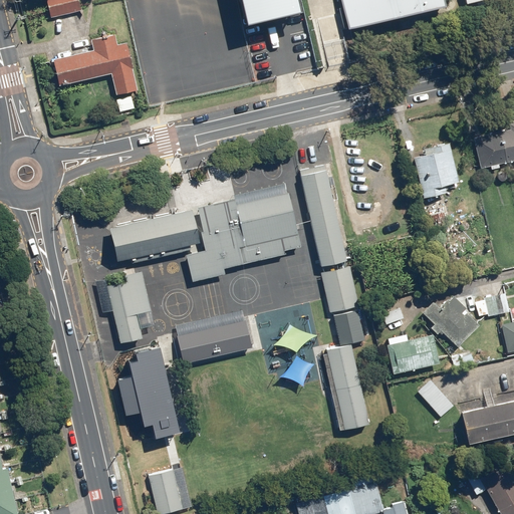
[(78,0),(44,0),(48,17),(81,9),(78,0)]
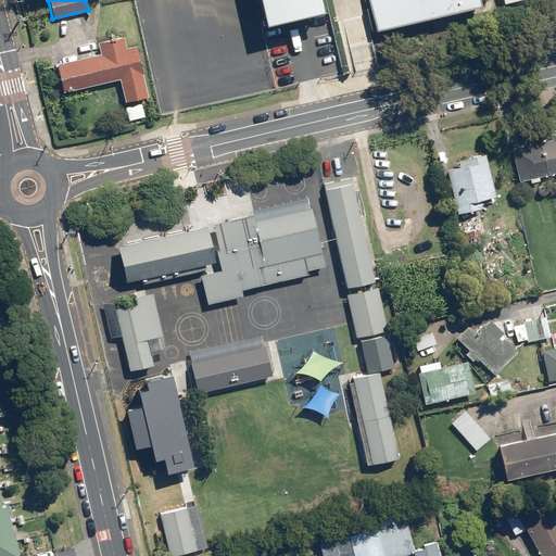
[(264,0),(270,25),(326,12),(323,0),(264,0)]
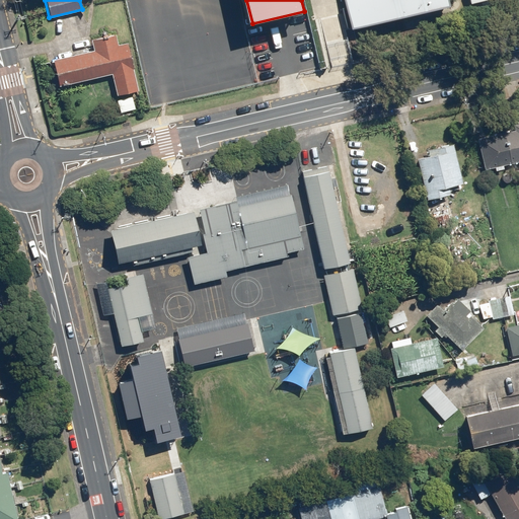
[(346,0),(356,28),(450,6),(448,0),(346,0)]
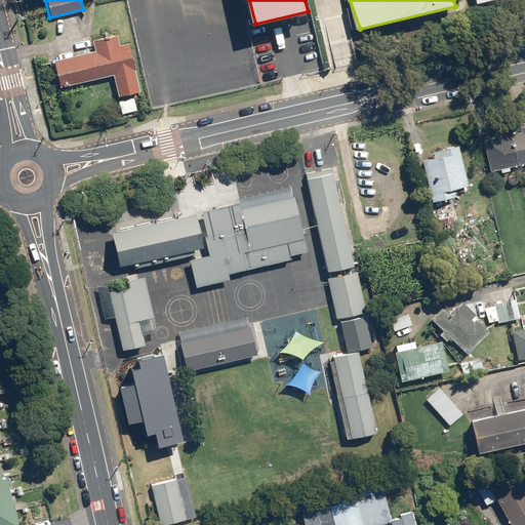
[(116,96),(139,91),(126,31),(91,38),(93,50),(52,59),(58,88),(111,77),(116,96)]
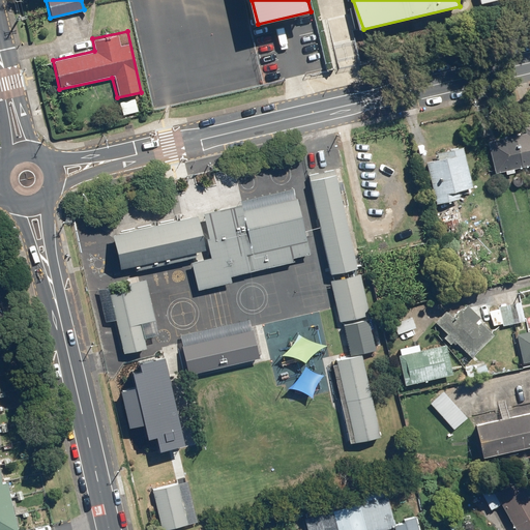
[(529,124),(487,133),(493,171),(529,164),(529,124)]
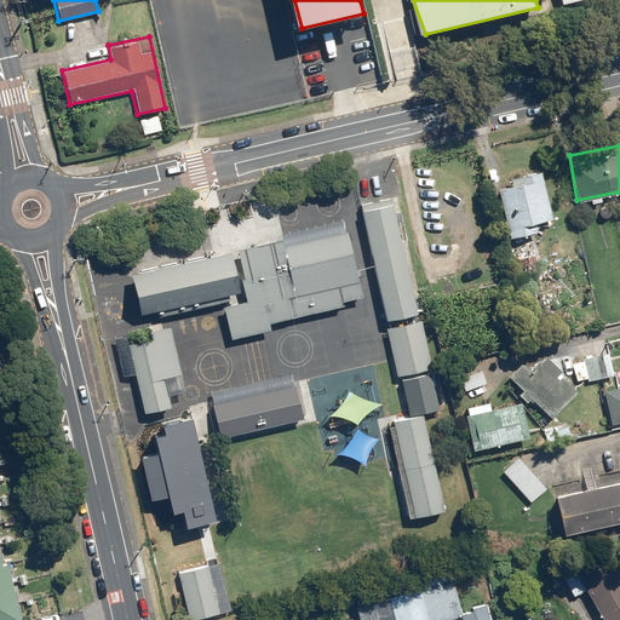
[(512,184),(498,188),(510,236),(539,229),(537,222),(554,217),(543,171),(511,178),(512,184)]
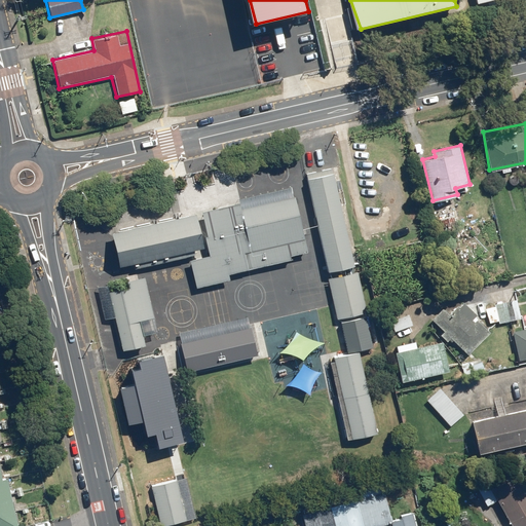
[(333,168),(305,175),(327,272),(355,266),(333,168)]
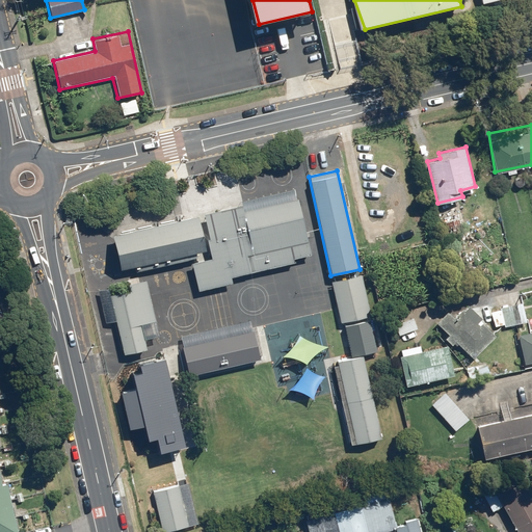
[(233,282),(232,276),(292,262),(312,257),(297,197),(242,210),(240,204),(204,213),(210,238),(206,238),(211,258),(191,262),(198,290),(233,282)]
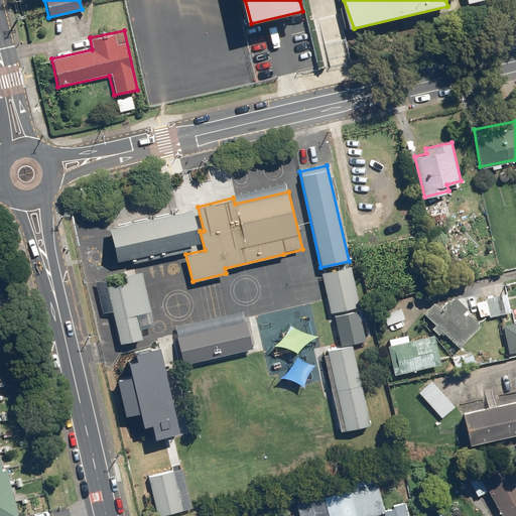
[(109,229),(117,261),(200,242),(191,210),(109,229)]
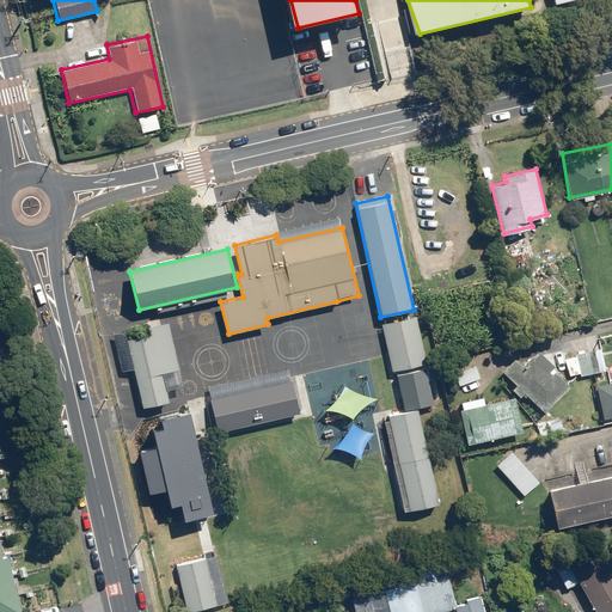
[(415,314),(380,323),(391,369),(426,361),(415,314)]
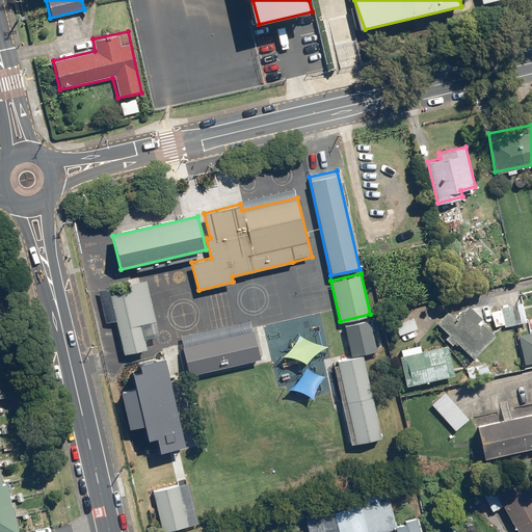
[(134,288),(109,293),(123,353),(148,347),(134,288)]
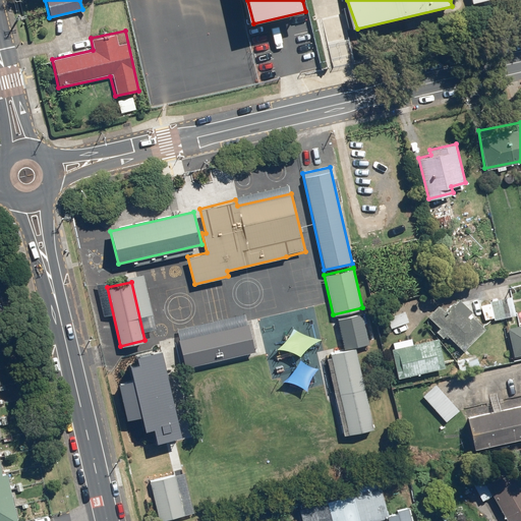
[(490,302),(481,303),(484,320),(494,317),(495,321),(516,316),(513,295),(489,300),(490,302)]
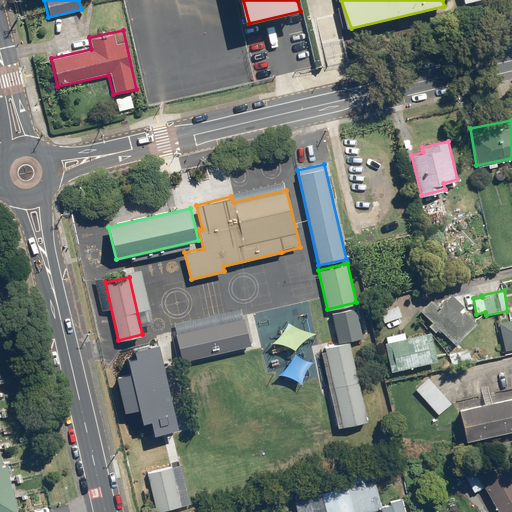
[(433,297),(420,309),(432,322),(428,325),(436,333),(439,329),(454,345),(478,323),(463,307),(464,306),(451,292),(439,304),(433,297)]
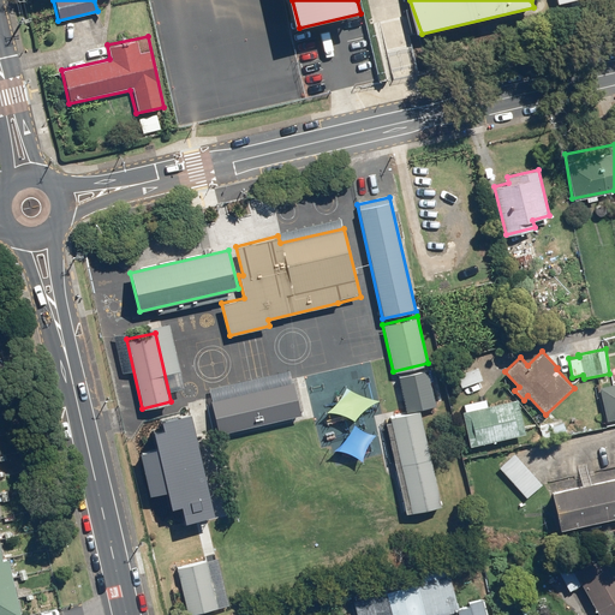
[(465,372),(458,374),(461,387),(483,380),(476,358),(461,362),(465,372)]
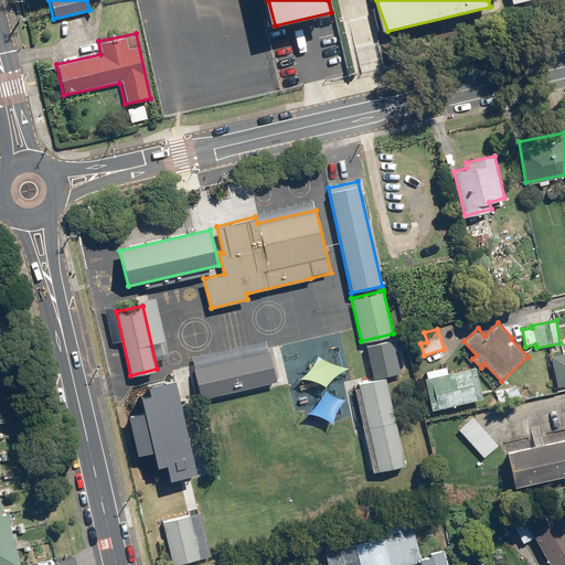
[(390,343),(368,349),(374,379),(396,374),(390,343)]
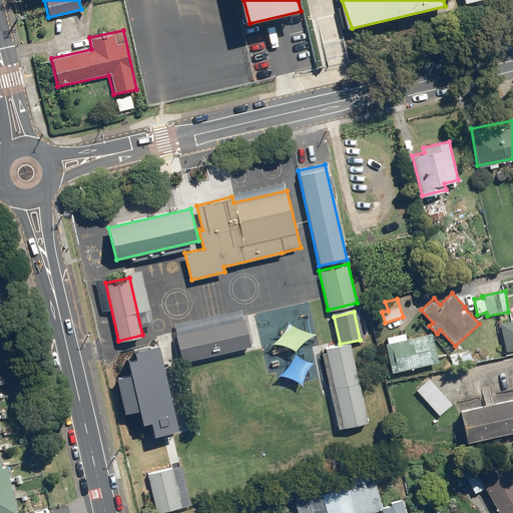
[(249,347),(242,318),(175,333),(182,362),(249,347)]
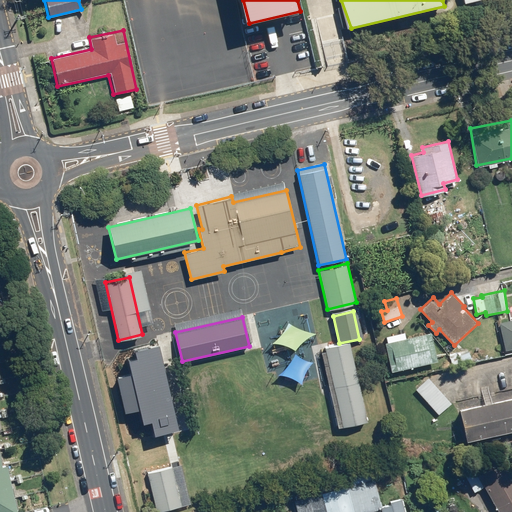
[(511,318),(499,321),(505,349),(511,347),(511,318)]
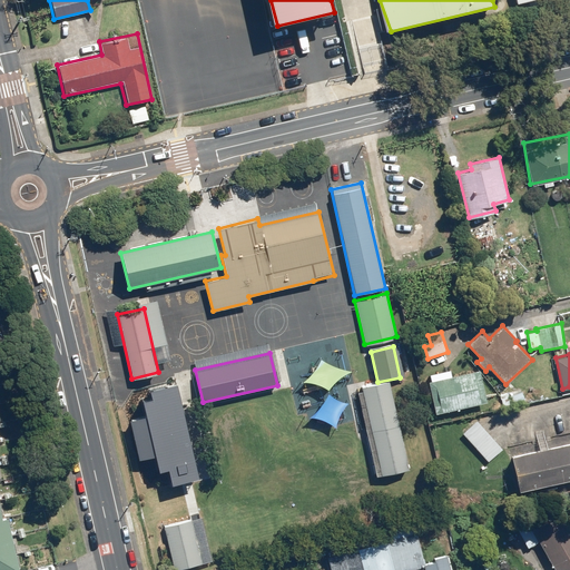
[(432,380),(428,380),(434,412),(487,401),(480,370),(452,375),(450,369),(430,372),(432,380)]
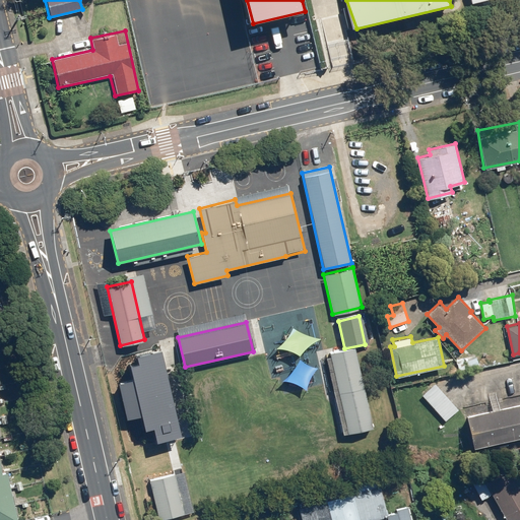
[(118,380),(125,415),(142,412),(145,425),(153,423),(156,436),(179,432),(161,346),(135,351),(136,361),(128,363),(131,378),(118,380)]
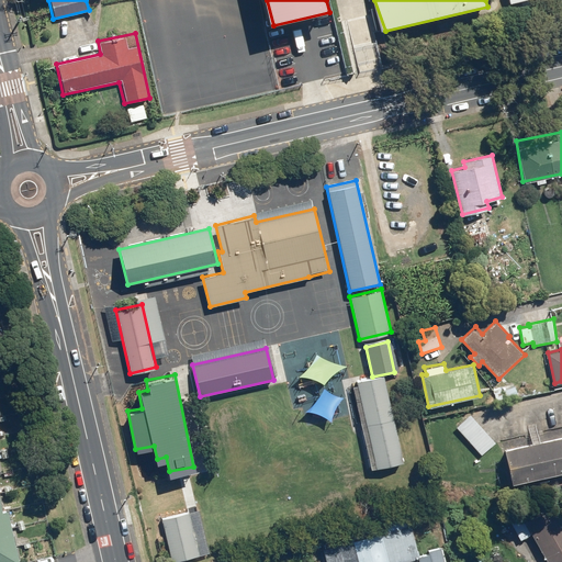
[(382,377),(355,382),(374,468),(402,462),(382,377)]
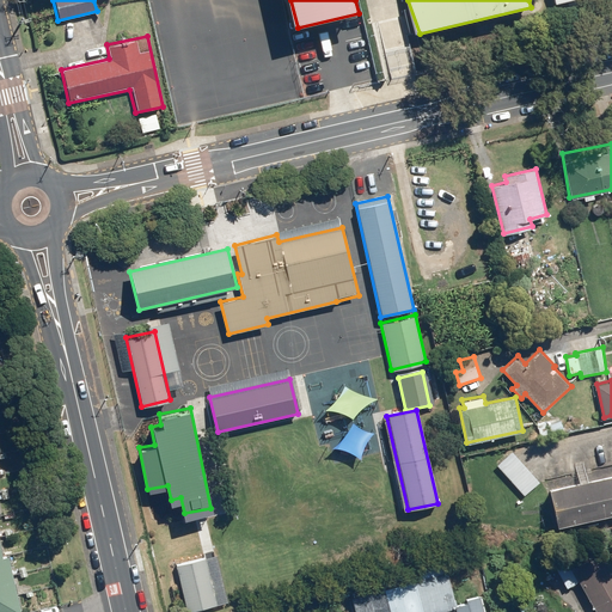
[(558,415),(536,424),(542,438),(563,428),(558,415)]
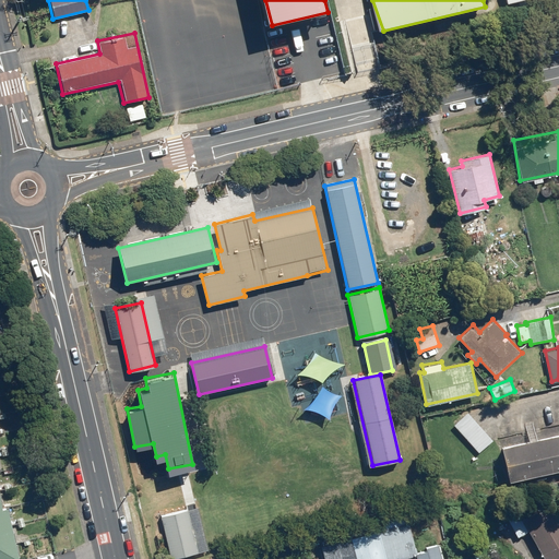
[(467,411),(454,423),(479,452),(494,440),(467,411)]
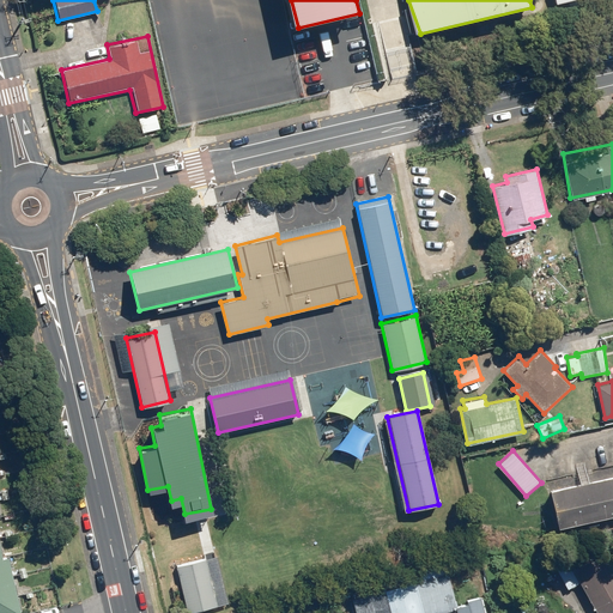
[(612,472),(550,486),(558,526),(612,514),(612,472)]
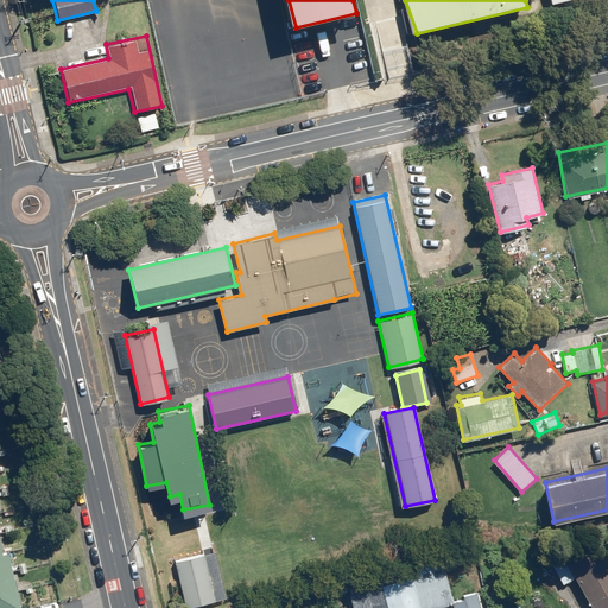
[(0,511),(0,607),(18,607),(21,607),(8,550),(2,551),(0,542),(0,512),(0,513),(0,511)]
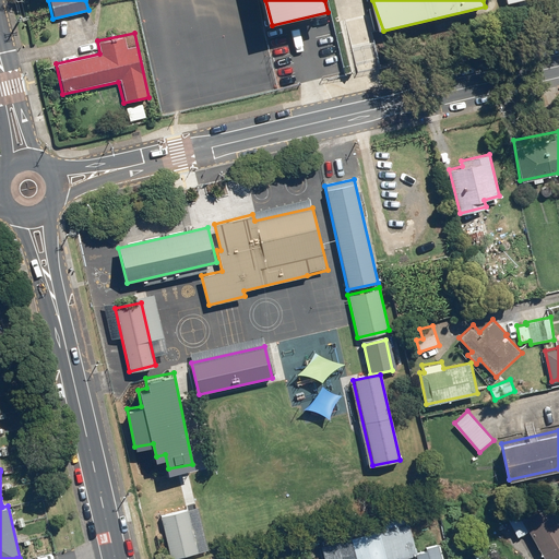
[(516,506),(504,513),(518,536),(527,531),(544,558),(554,558),(558,556),(558,515),(551,502),(524,518),(516,506)]
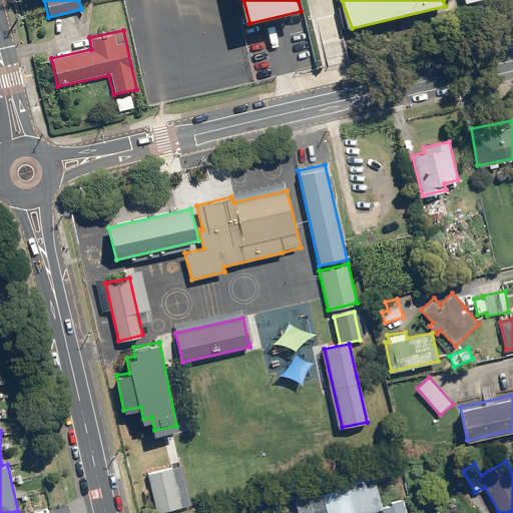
[(172,470),(148,475),(156,511),(180,506),(172,470)]
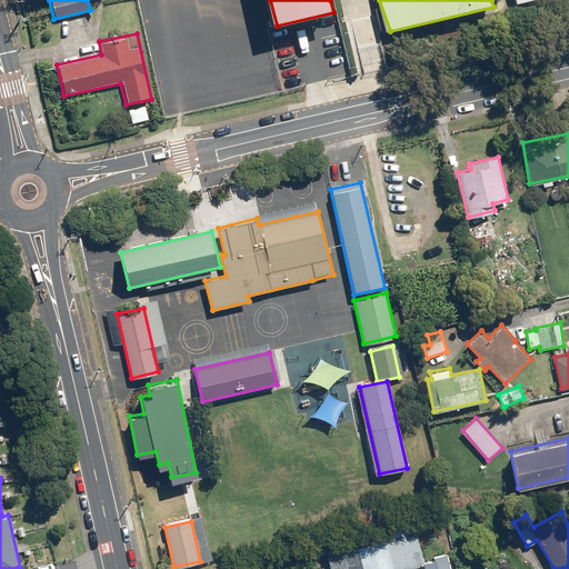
[(330,568),(411,568),(423,566),(422,561),(416,532),(327,555),(330,568)]
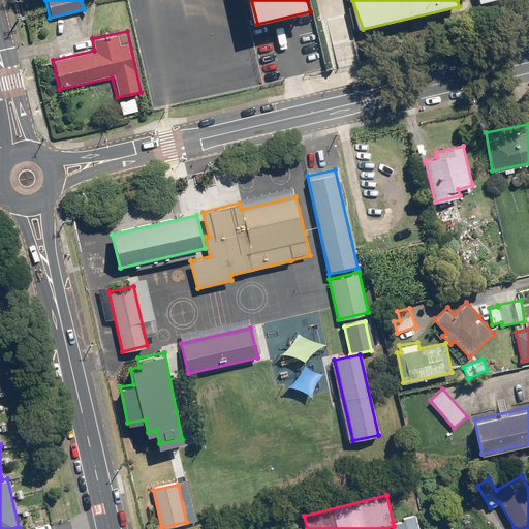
[(404,520),(393,522),(394,526),(394,528),(418,528),(414,512),(403,516),(404,520)]
